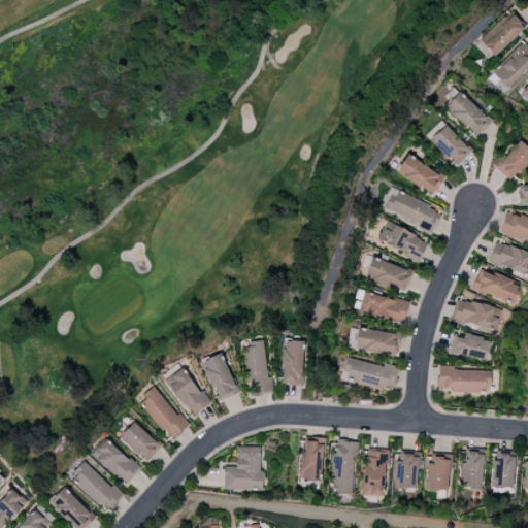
[(494,58),(525,26),(512,12),(504,21),(500,17),(477,42),(494,58)]
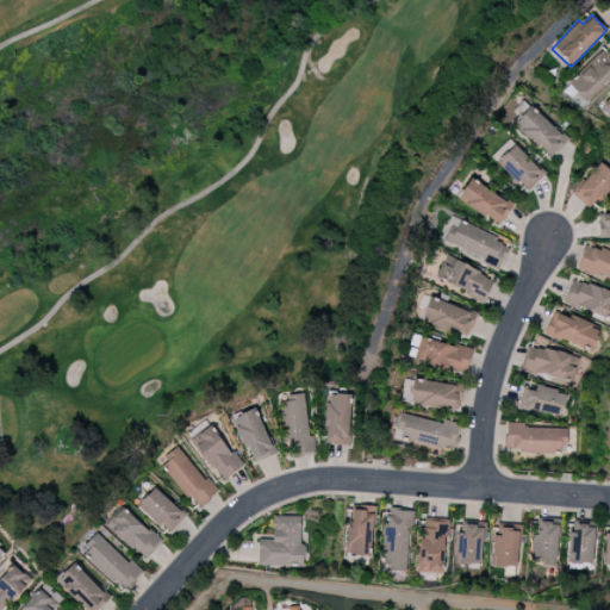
[(609,54),(604,48),(566,83),(584,103),(609,78),(609,54)]
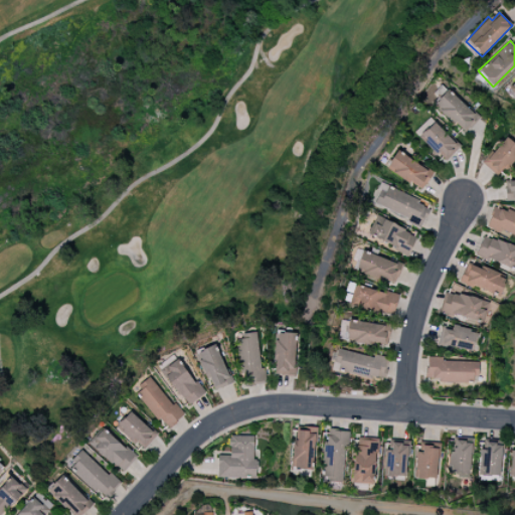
[(514,79),(506,89),(514,98),(514,79)]
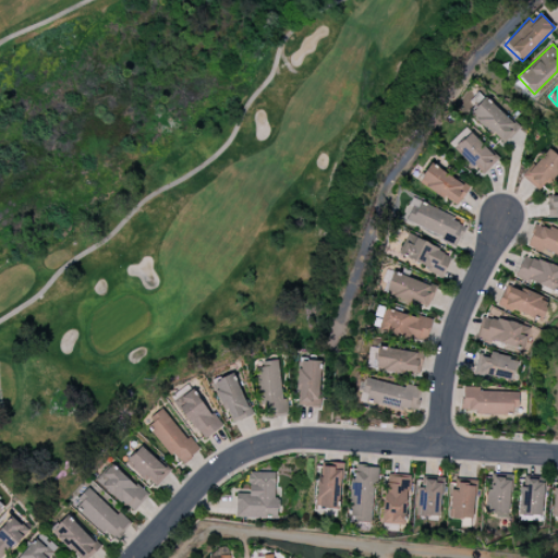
[(518,128),(485,97),(470,113),(504,144),(518,128)]
